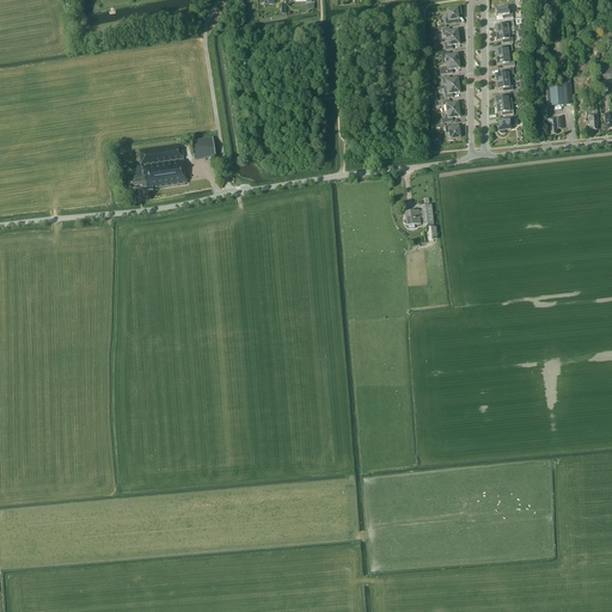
[(505,8),(505,7),(500,7),(500,8),(496,10),(496,13),(496,17),(503,16),(503,19),(513,18),(512,12),(509,12),(508,7),(505,8)]
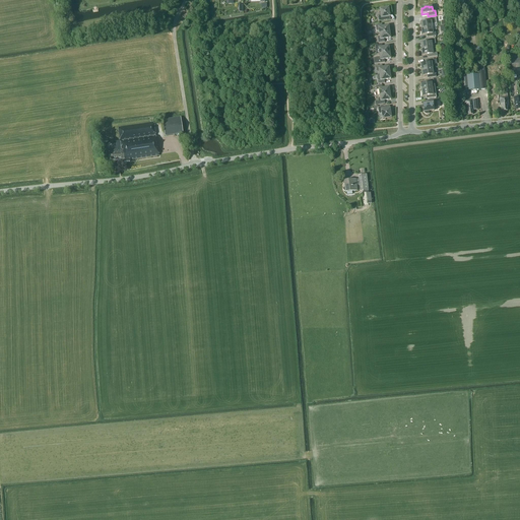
[(389,14),(388,8),(380,9),(381,15),(378,15),(379,21),(390,19),(390,14),(389,14)]
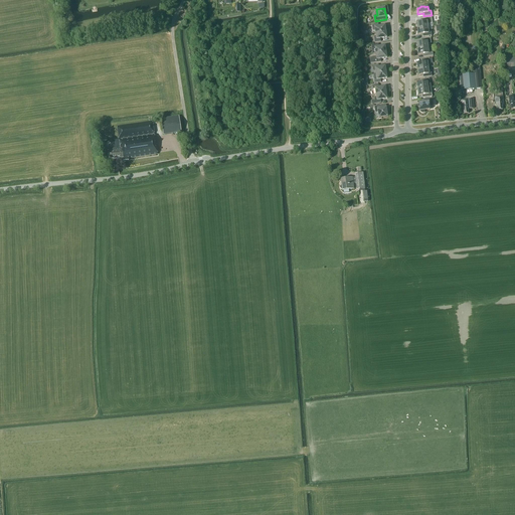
[(416,25),(417,28),(427,27),(426,24),(433,23),(432,17),(421,19),(421,22),(415,22),(415,26),(416,25)]
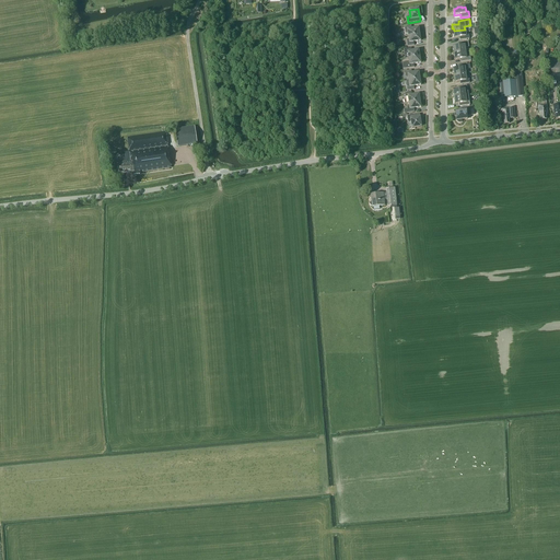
[(408,33),(408,36),(419,34),(419,28),(411,30),(411,25),(405,26),(405,33),(408,33)]
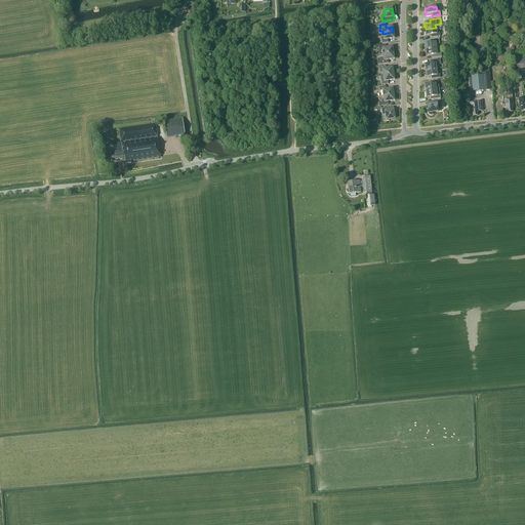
[(436,28),(426,29),(426,32),(426,36),(431,35),(432,37),(440,36),(439,31),(436,31),(436,28)]
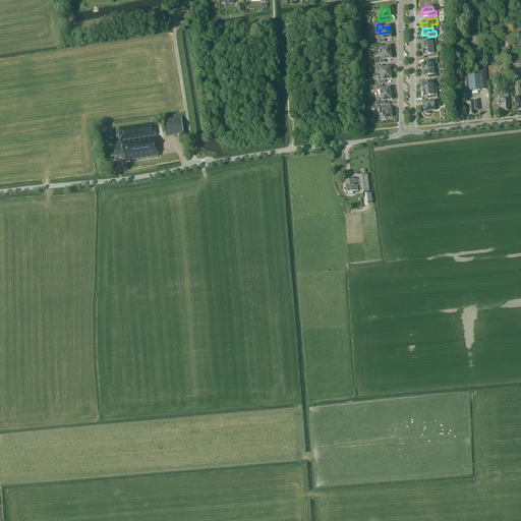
[(391,38),(390,32),(380,34),(381,37),(378,38),(379,43),(386,42),(385,39),(391,38)]
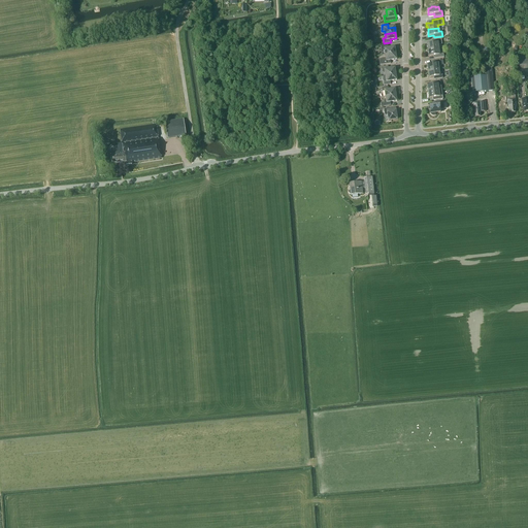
[(428,47),(428,51),(438,48),(438,44),(442,44),(441,39),(432,40),(432,43),(427,44),(427,47),(428,47)]
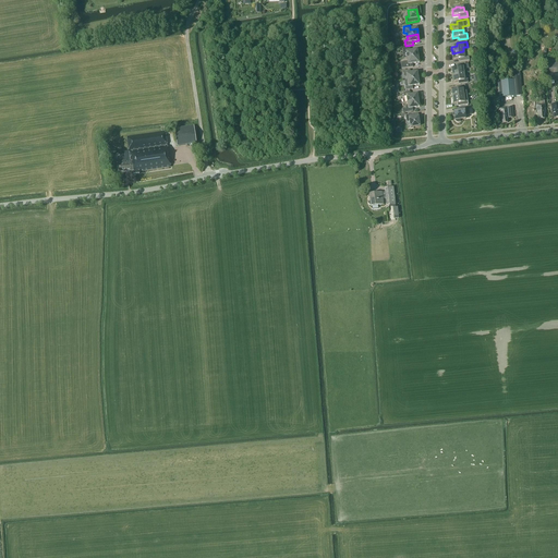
[(411,58),(419,57),(417,50),(414,50),(410,51),(410,48),(403,49),(402,49),(403,59),(404,59),(408,58),(411,58)]
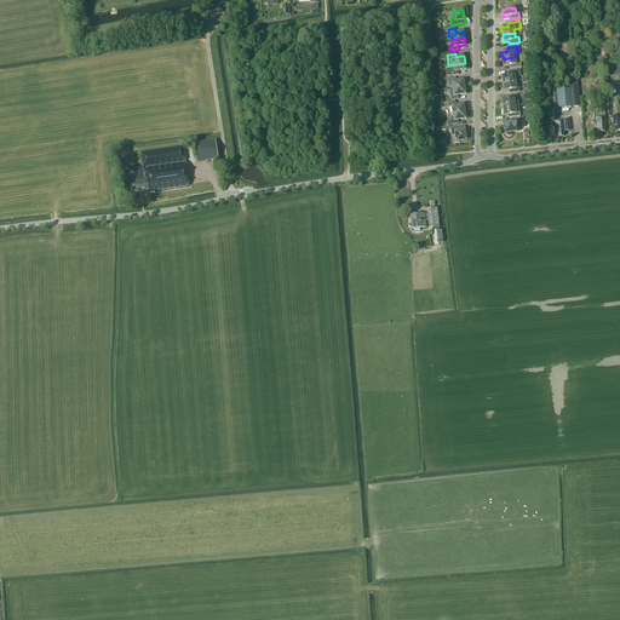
[(516,62),(515,57),(503,59),(504,62),(503,63),(503,67),(510,65),(511,69),(521,67),(521,61),(516,62)]
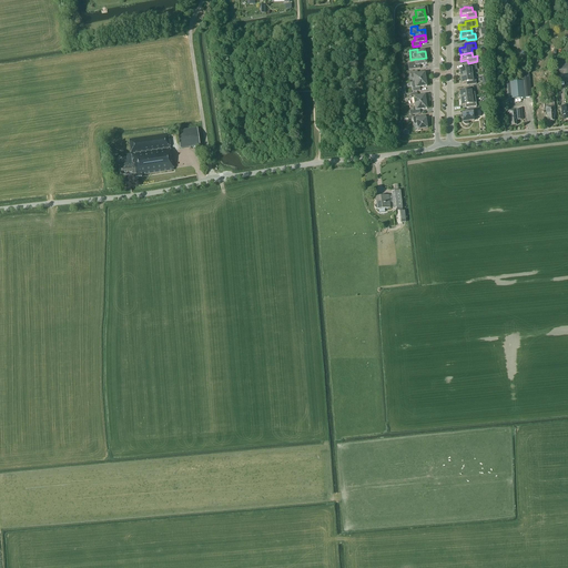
[(426,58),(415,59),(415,60),(415,62),(413,63),(407,63),(408,70),(413,69),(418,69),(421,68),(419,64),(422,64),(423,64),(427,63),(426,58)]
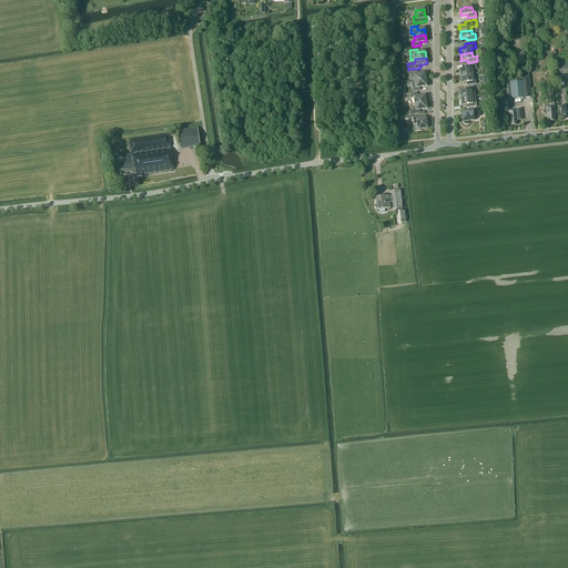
[(567,72),(567,63),(558,64),(559,74),(567,72)]
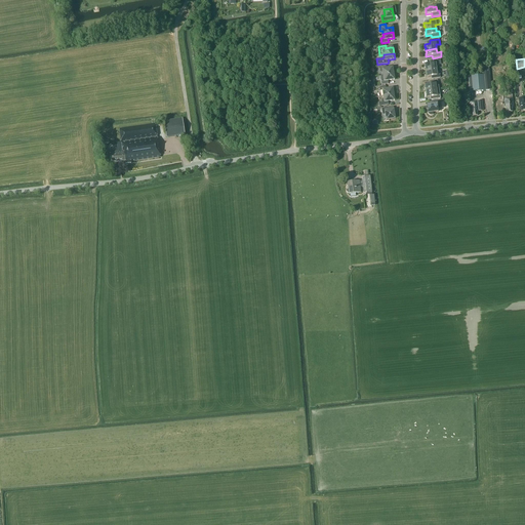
[(426,68),(426,71),(436,69),(436,66),(438,66),(438,59),(430,61),(430,64),(425,65),(425,68),(426,68)]
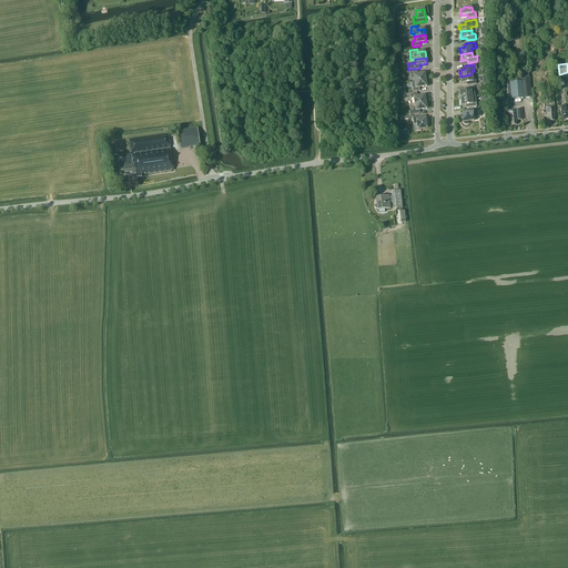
[(551,79),(550,68),(531,70),(531,75),(533,81),(551,79)]
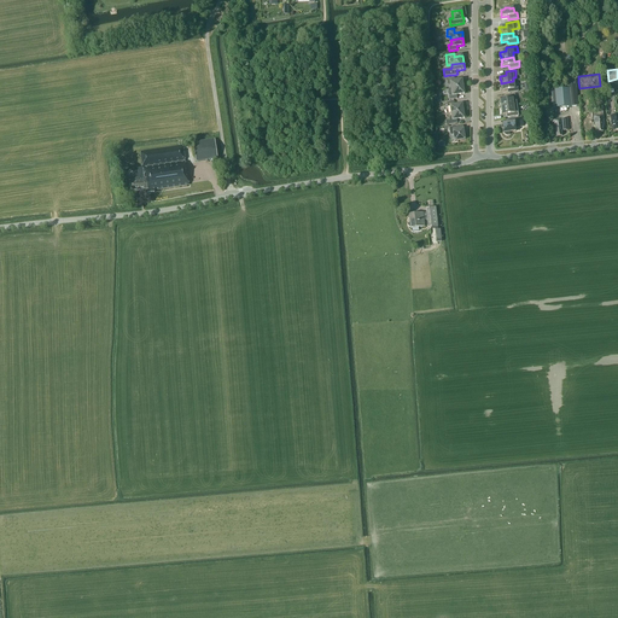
[(452,88),(464,87),(462,80),(454,81),(454,77),(447,79),(448,86),(450,85),(452,88)]
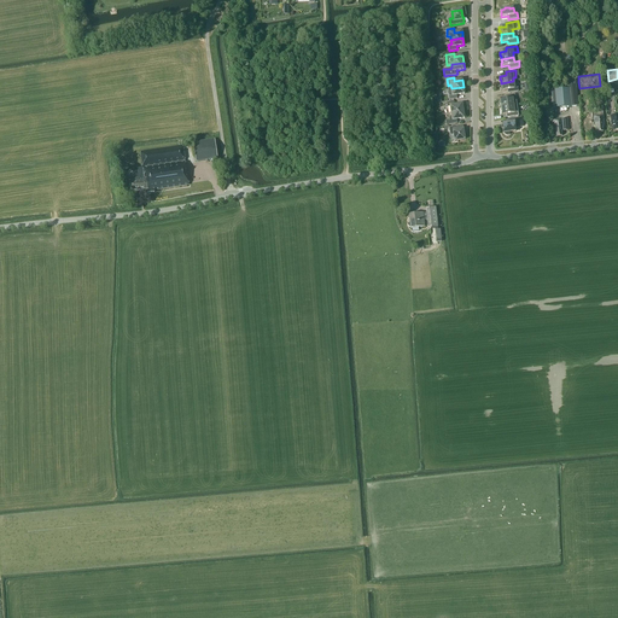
[(514,86),(513,81),(501,83),(502,87),(501,87),(501,91),(508,89),(509,93),(518,92),(517,85),(514,86)]
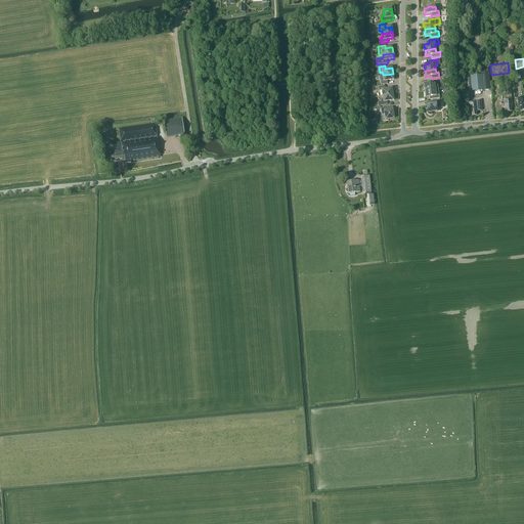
[(481,75),(464,76),(466,92),(490,90),(488,70),(481,71),(481,75)]
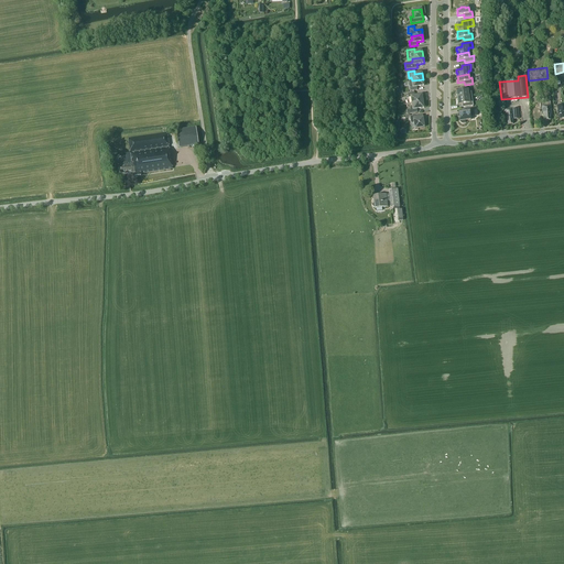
[(423,79),(412,80),(412,85),(410,85),(410,91),(418,90),(416,87),(424,86),(423,79)]
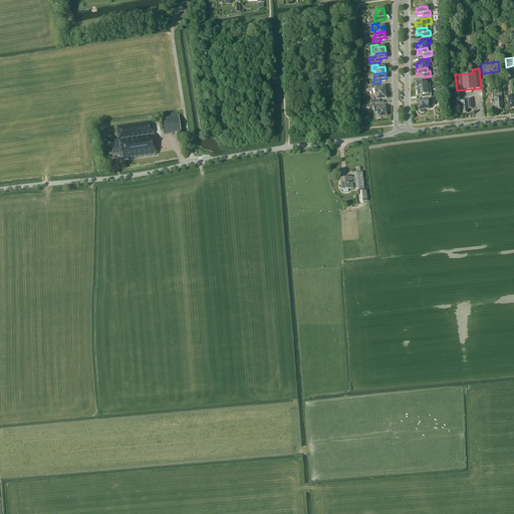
[(416,83),(416,86),(417,86),(417,89),(430,87),(429,81),(429,78),(422,79),(422,80),(423,82),(422,82),(420,82),(416,83)]
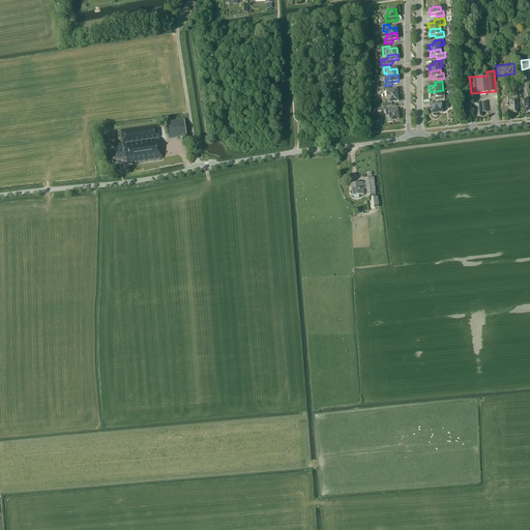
[(387,97),(398,95),(396,89),(390,90),(389,87),(383,88),(383,92),(386,91),(387,97)]
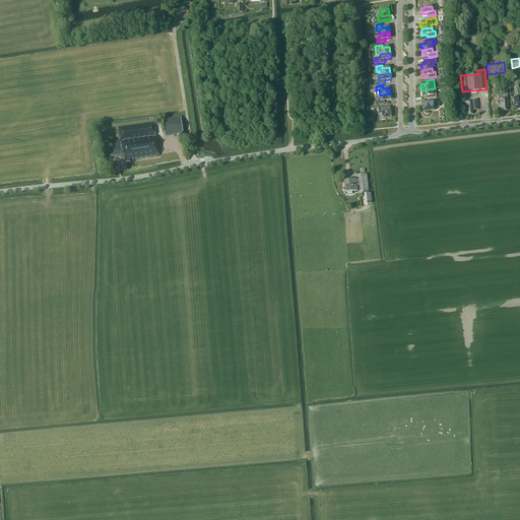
[(421,93),(421,96),(427,96),(428,99),(429,99),(436,98),(436,91),(435,88),(421,90),(423,93),(421,93)]
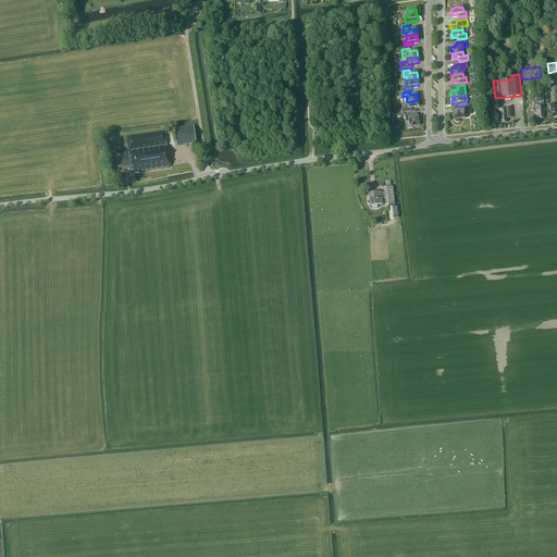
[(418,100),(407,102),(407,106),(405,106),(405,109),(401,109),(403,112),(412,111),(411,108),(419,107),(418,100)]
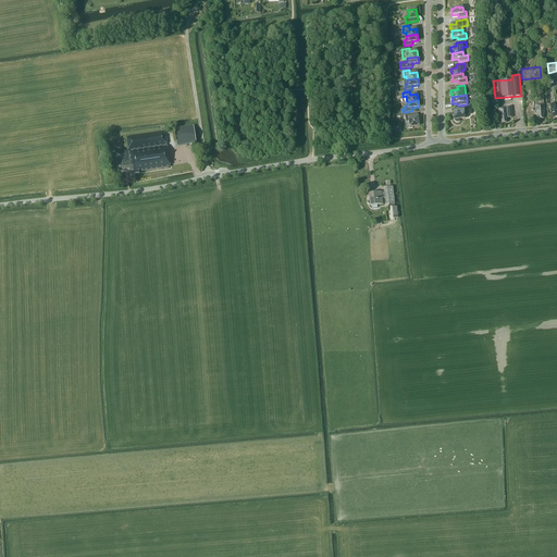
[(544,114),(544,104),(535,106),(536,113),(537,113),(539,120),(543,119),(543,114),(544,114)]
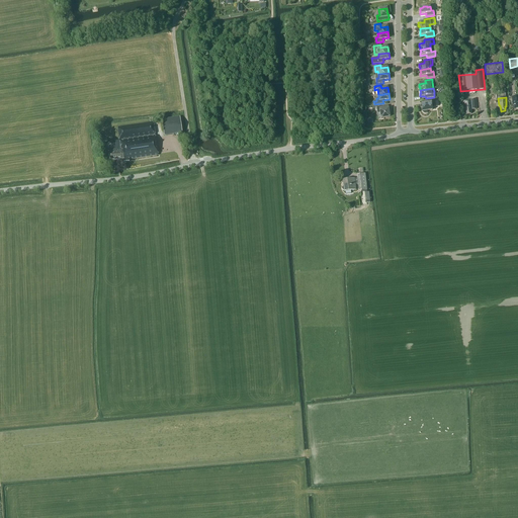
[(477,109),(476,98),(462,100),(462,101),(461,102),(462,104),(463,105),(463,109),(465,109),(466,114),(471,114),(470,110),(477,109)]
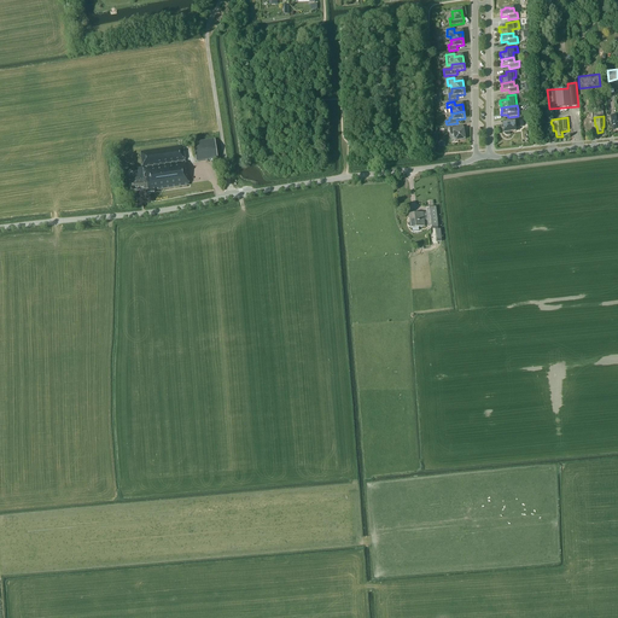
[(501,126),(501,129),(502,129),(503,133),(505,133),(505,134),(506,135),(507,135),(508,135),(509,134),(509,132),(516,132),(516,130),(514,127),(519,126),(523,126),(522,118),(518,118),(509,120),(509,124),(508,124),(501,126)]
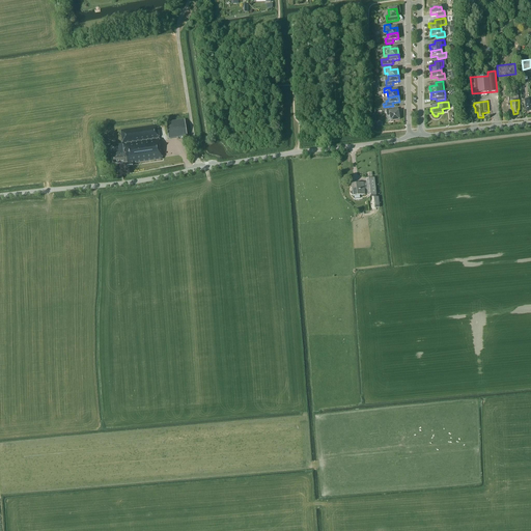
[(398,113),(398,108),(386,110),(387,116),(390,115),(391,121),(399,120),(398,113)]
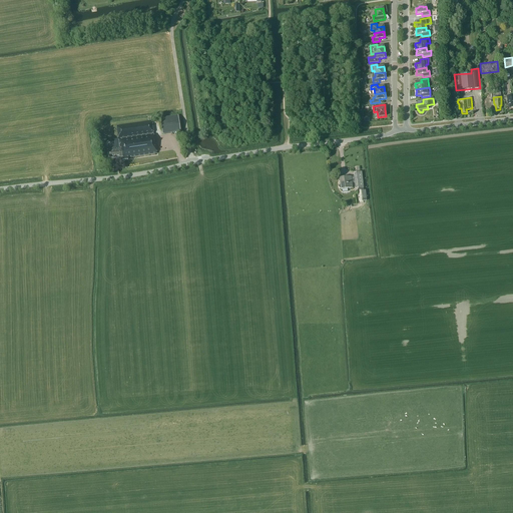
[(180,132),(178,116),(160,118),(162,134),(180,132)]
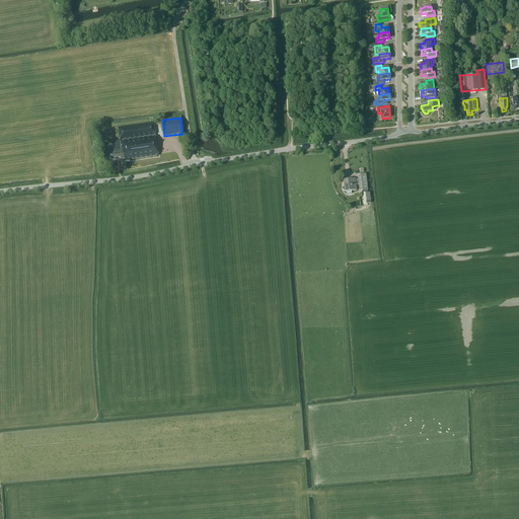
[(129,160),(158,155),(154,123),(118,128),(120,141),(115,141),(117,150),(117,153),(109,154),(110,161),(123,159),(124,162),(129,161),(129,160)]
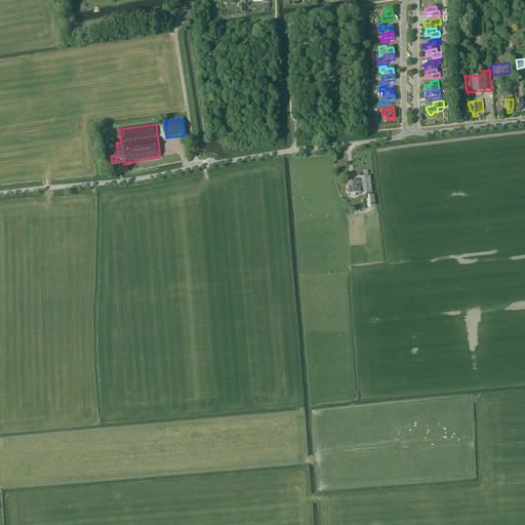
[(346,191),(346,192),(347,192),(347,193),(348,193),(349,193),(349,194),(361,193),(360,188),(364,187),(365,194),(372,193),(370,175),(363,176),(363,180),(359,182),(359,180),(348,183),(349,189),(347,190),(346,191)]
